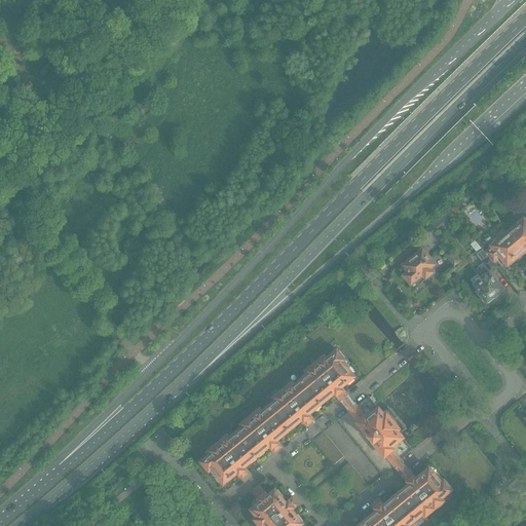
[(499,175),(495,178),(499,184),(504,181),(499,175)]
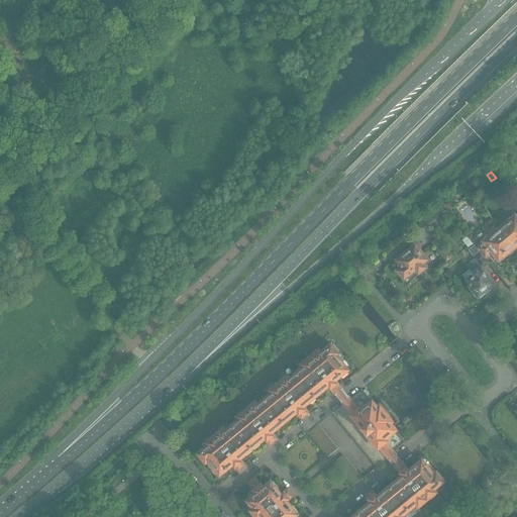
[(433,222),(446,212),(440,204),(427,215),(433,222)]
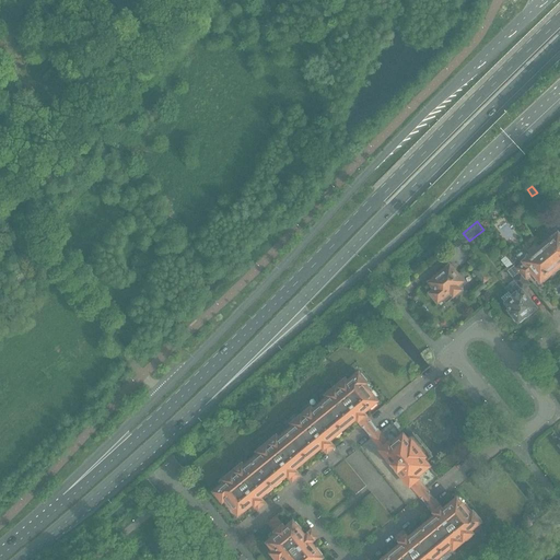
[(559,224),(557,228),(559,231),(555,235),(552,233),(547,237),(548,238),(539,246),(557,268),(559,265),(559,224)]
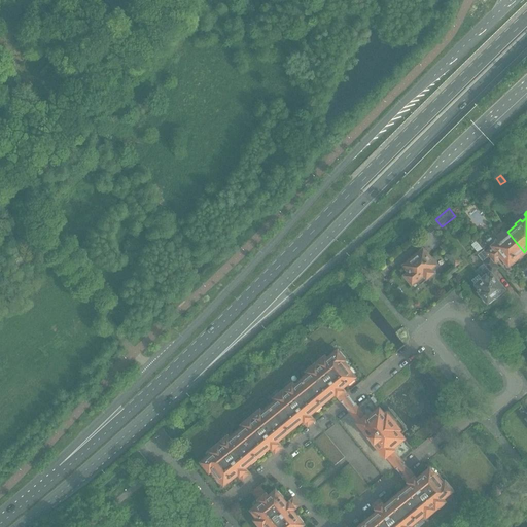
[(524,252),(507,232),(498,239),(498,238),(493,242),(494,244),(489,249),(486,245),(482,249),(494,264),(499,259),(502,262),(504,260),(507,265),(507,266),(510,264),(512,266),(517,260),(516,259),(518,257),(524,252)]
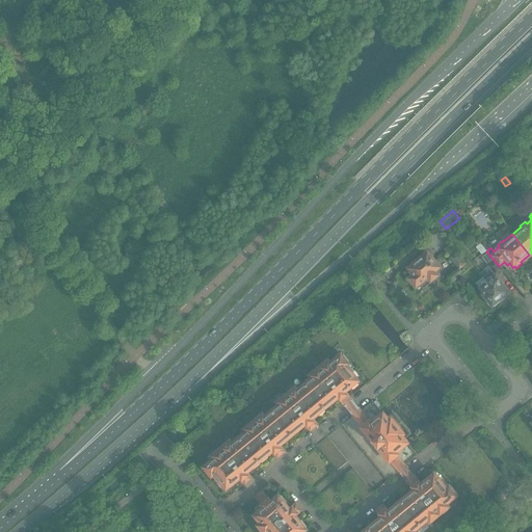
[(499,282),(501,281),(497,275),(503,270),(499,266),(486,251),(480,244),(475,247),(482,257),(489,265),(479,273),(482,277),(476,283),(480,288),(479,289),(484,296),(483,297),(483,298),(488,306),(489,304),(490,303),(494,308),(509,295),(507,293),(508,292),(502,285),(502,284),(501,284),(499,282)]
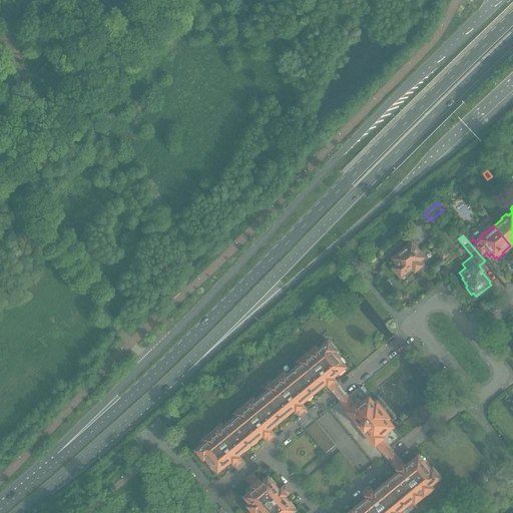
[(431,236),(427,240),(434,246),(437,242),(431,236)]
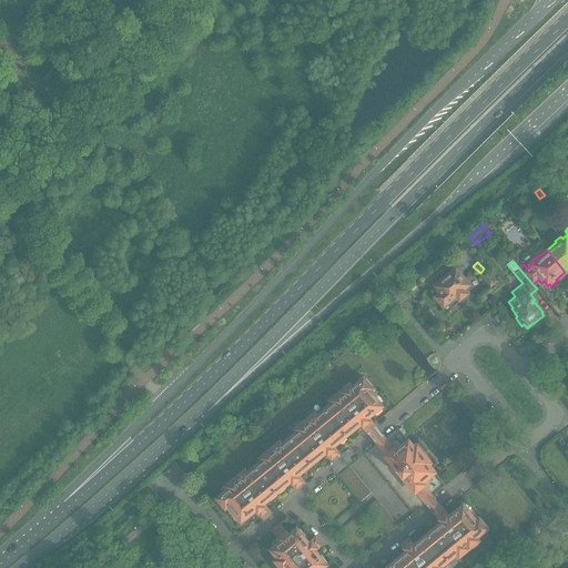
[(465,290),(469,285),(456,270),(446,277),(445,276),(439,281),(440,282),(435,286),(442,294),(437,297),(437,296),(436,297),(444,307),(445,306),(456,296),(459,300),(459,301),(468,294),(467,293),(465,290)]
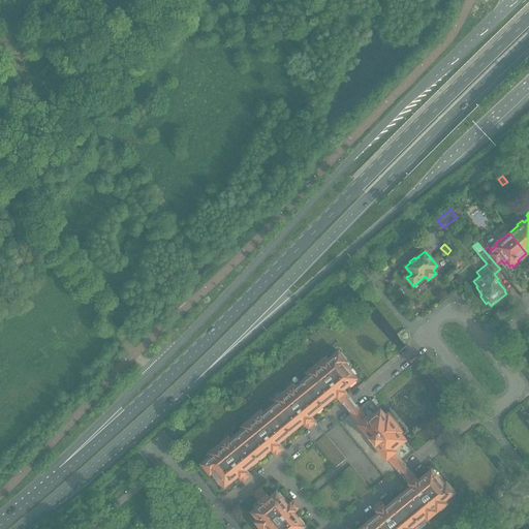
[(464,262),(455,251),(448,257),(458,268),(464,262)]
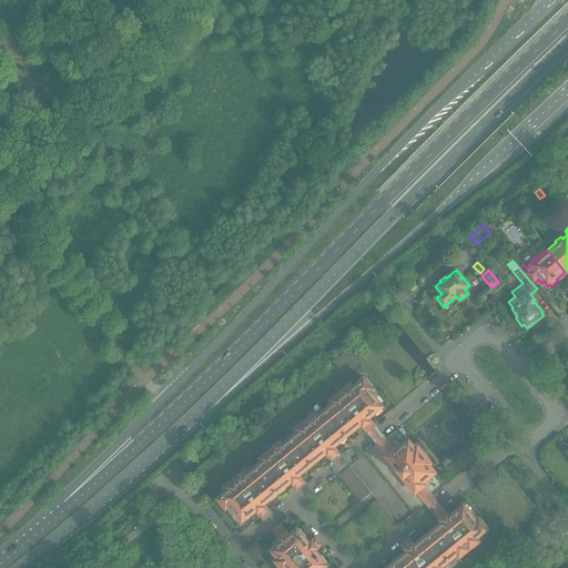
[(313,466),(311,465),(313,464),(314,465),(321,459),(320,458),(324,454),(324,455),(325,453),(332,460),(338,454),(335,449),(333,447),(335,446),(335,445),(338,442),(341,444),(347,438),(346,436),(347,435),(348,436),(356,430),(355,429),(358,426),(359,426),(361,425),(366,432),(374,425),(368,418),(369,417),(374,413),(375,415),(383,409),(381,407),(382,406),(369,391),(371,389),(372,389),(371,387),(373,386),(366,378),(365,381),(364,378),(363,379),(362,381),(353,388),(352,386),(351,385),(350,386),(348,384),(341,389),(343,392),(340,394),(338,393),(331,398),(333,401),(332,401),(334,404),(317,417),(315,414),(315,415),(313,413),(306,418),(307,421),(304,423),(303,421),(296,427),(297,428),(296,429),(298,433),(283,446),(281,443),(280,444),(279,442),(271,447),(273,449),(270,452),(269,449),(261,456),(263,457),(262,458),(264,460),(247,474),(245,472),(243,470),(236,476),(237,478),(234,480),(233,478),(225,484),(227,486),(226,487),(229,490),(219,499),(219,500),(217,501),(223,508),(225,507),(225,508),(229,506),(242,521),(243,521),(244,523),(251,517),(250,515),(254,511),(254,513),(256,510),(261,517),(269,511),(263,505),(265,504),(264,503),(269,499),(270,501),(277,495),(276,494),(277,493),(279,494),(286,488),(284,486),(288,483),(288,484),(291,482),(296,488),(304,483),(298,476),(300,475),(300,474),(304,470),(305,473),(313,466)]
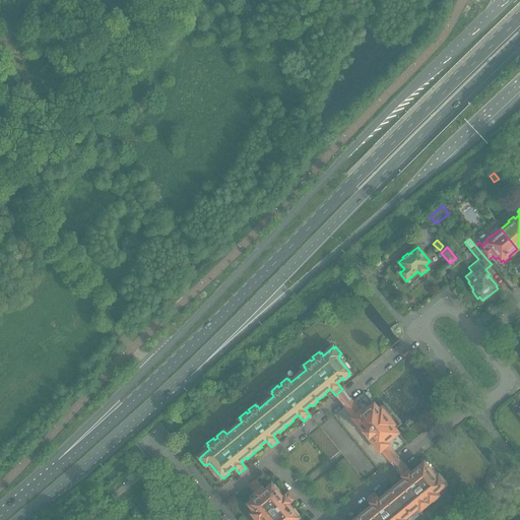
[(408,445),(395,430),(397,429),(402,425),(383,402),(379,406),(377,407),(370,398),(371,396),(368,392),(366,393),(364,391),(352,400),(352,401),(351,401),(345,406),(334,415),(379,470),(397,455),(396,455),(400,452),(408,445)]
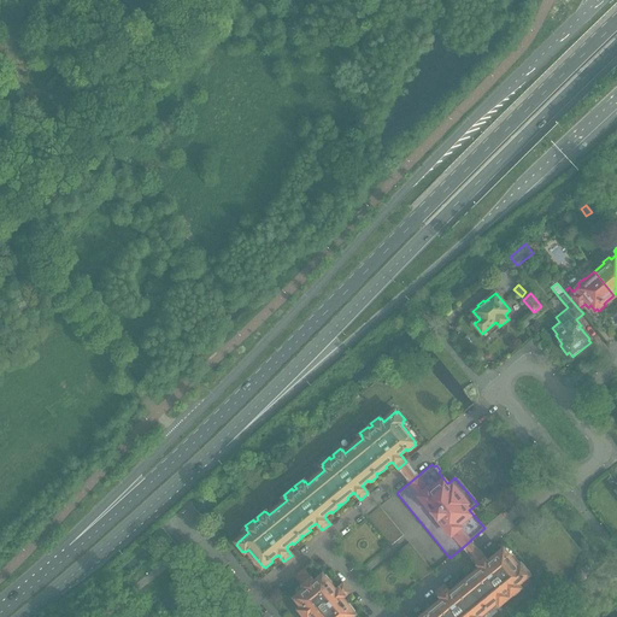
[(380,507),(368,517),(392,545),(404,535),(380,507)]
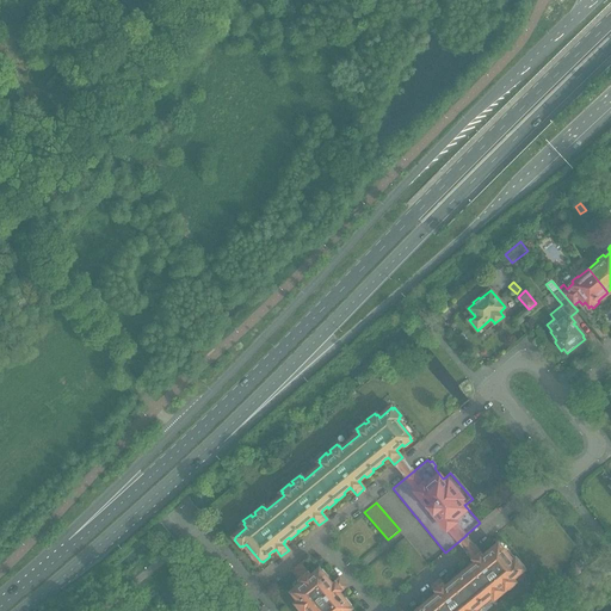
[(406,538),(394,547),(417,575),(429,566),(406,538)]
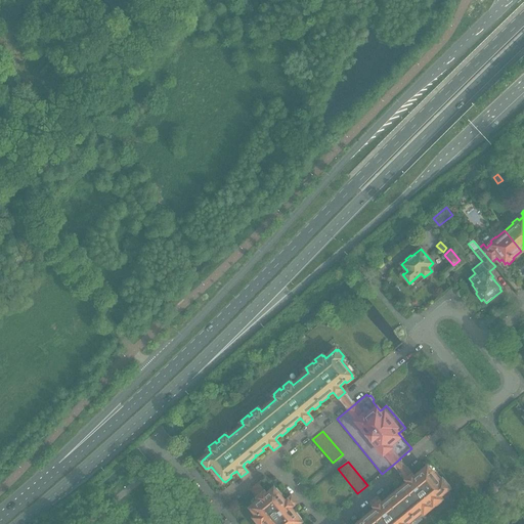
[(407,523),(406,523),(422,511),(424,513),(425,513),(426,515),(433,509),(431,508),(434,505),(435,507),(442,501),(440,499),(441,498),(441,497),(440,498),(439,496),(447,489),(448,488),(448,489),(449,488),(448,487),(450,486),(444,479),(443,480),(442,479),(441,479),(441,480),(440,481),(428,467),(427,468),(426,466),(419,472),(420,473),(420,474),(417,476),(416,476),(415,477),(412,476),(413,475),(409,471),(402,477),(406,481),(407,482),(406,484),(402,487),(401,486),(394,491),(396,493),(394,494),(393,492),(387,497),(388,499),(384,503),(382,504),(377,497),(370,503),(376,509),(374,511),(370,514),(368,513),(362,518),(363,519),(362,521),(361,519),(354,523),(345,523),(344,523),(407,523)]
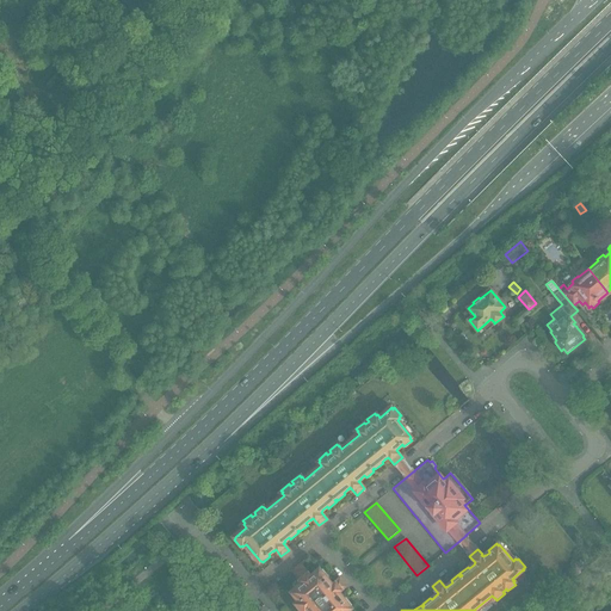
[(347,610),(351,609),(352,609),(350,606),(352,605),(346,598),(344,599),(340,594),(339,592),(346,586),(340,579),(333,585),(331,582),(327,579),(328,576),(322,569),(321,571),(320,569),(314,575),(314,574),(312,575),(309,572),(308,573),(304,569),(296,575),(300,579),(298,580),(302,584),(301,585),(292,592),(300,600),(300,602),(297,604),(296,606),(300,610),(347,610)]
